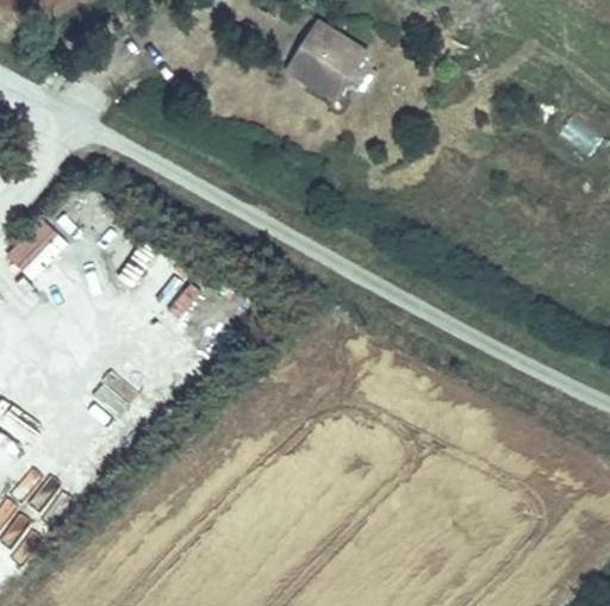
[(337,98),(367,51),(322,24),(293,69),(337,98)]
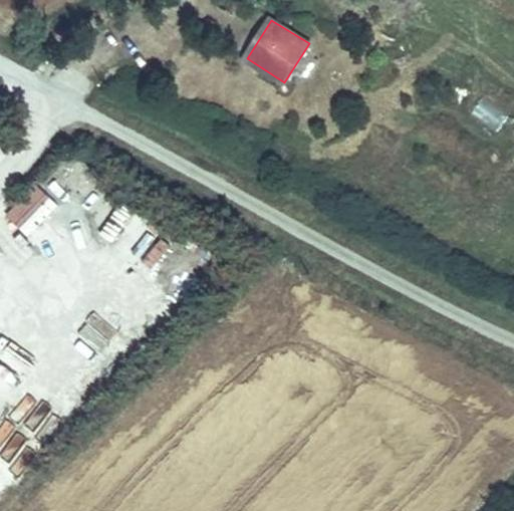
[(482,92),(468,108),(494,130),(508,113),(482,92)]
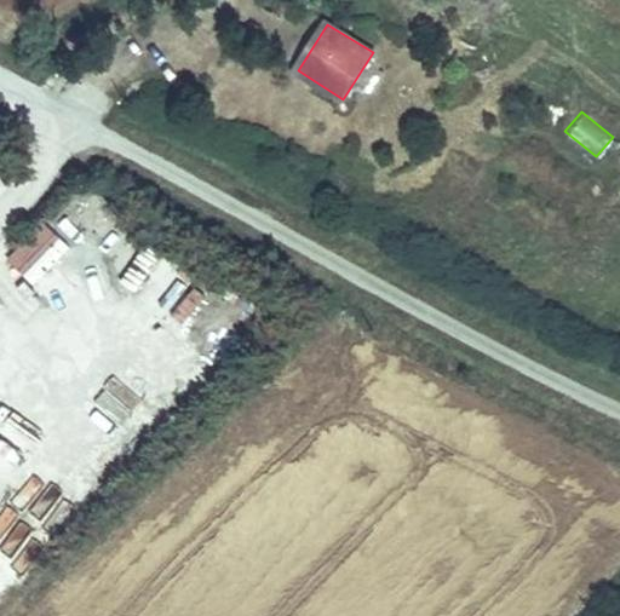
[(139,287),(158,252),(141,243),(122,278),(139,287)]
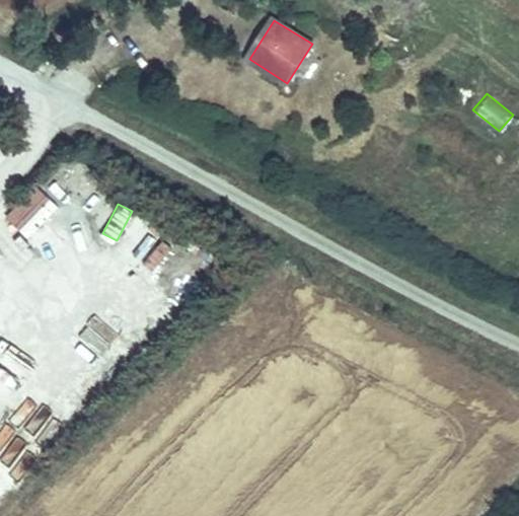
[(126,355),(135,339),(117,327),(106,343),(126,355)]
